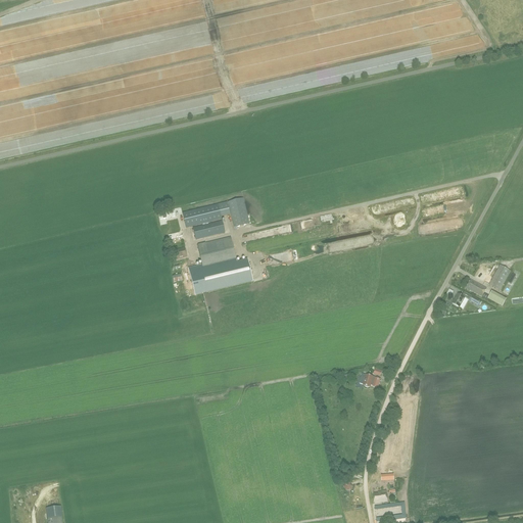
[(249,225),(243,199),(228,202),(234,228),(249,225)]
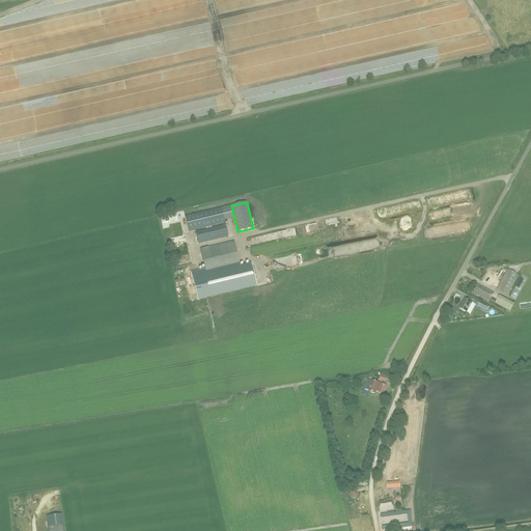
[(185,217),(189,232),(225,223),(224,220),(232,218),(230,206),(185,217)]
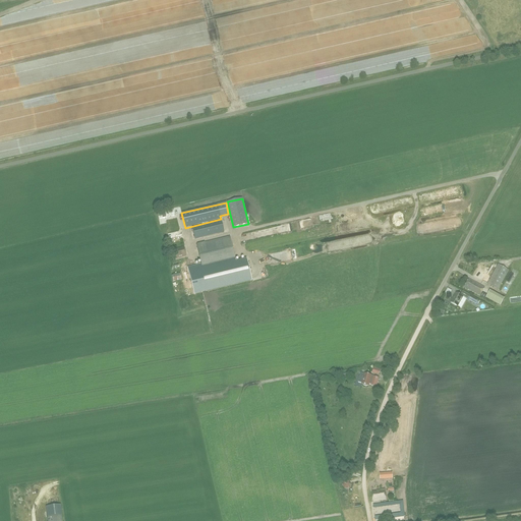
[(174,216),(173,210),(159,212),(160,218),(174,216)]
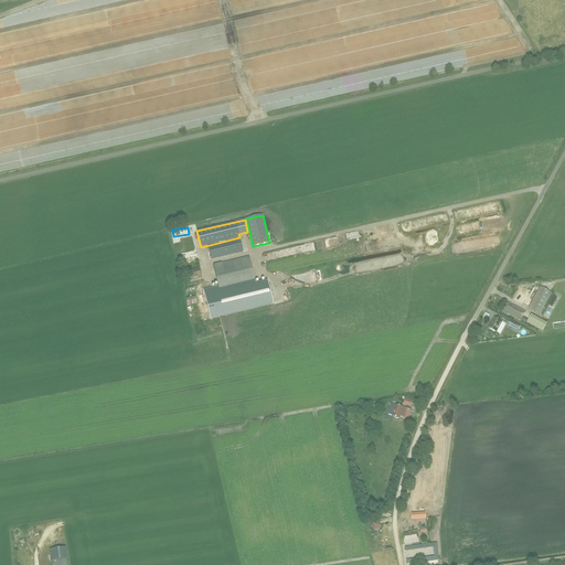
[(209,247),(210,253),(211,259),(243,252),(240,240),(209,247)]
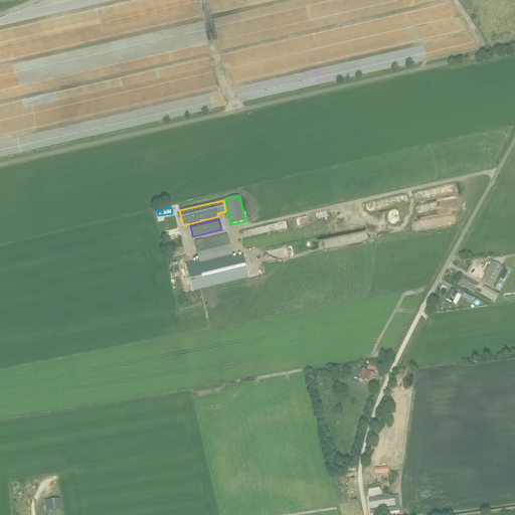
[(226,233),(194,241),(200,267),(232,259),(226,233)]
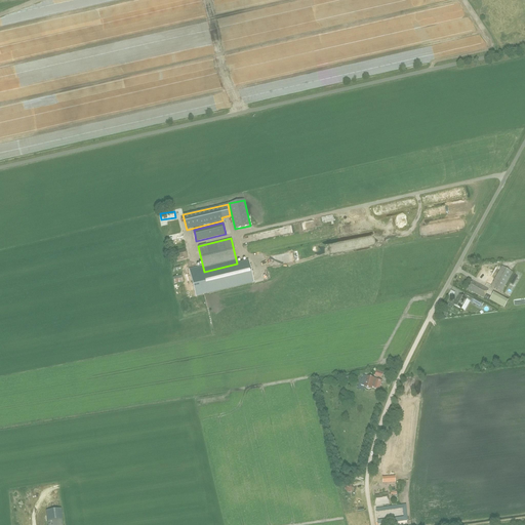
[(173,252),(175,261),(187,258),(185,250),(173,252)]
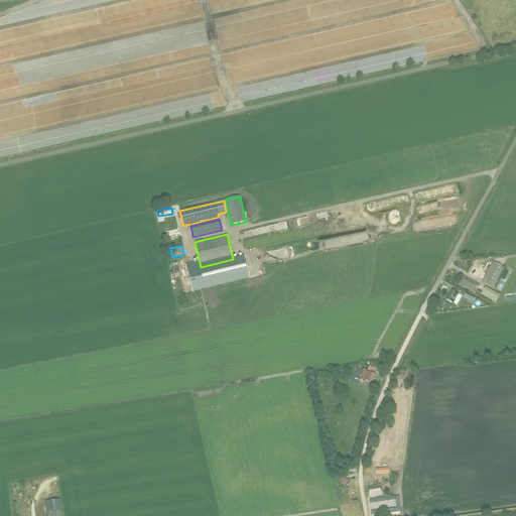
[(473,266),(471,270),(469,273),(493,287),(504,268),(494,262),(492,265),(488,263),(483,272),(473,266)]
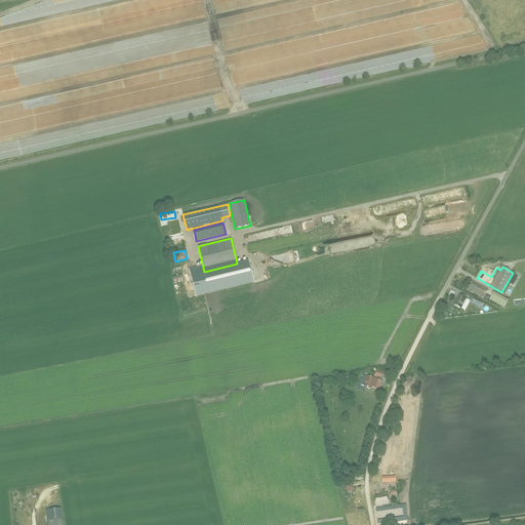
[(494,293),(491,298),(489,297),(489,296),(486,295),(489,290),(473,281),(468,289),(489,301),(489,300),(505,309),(509,300),(494,293)]
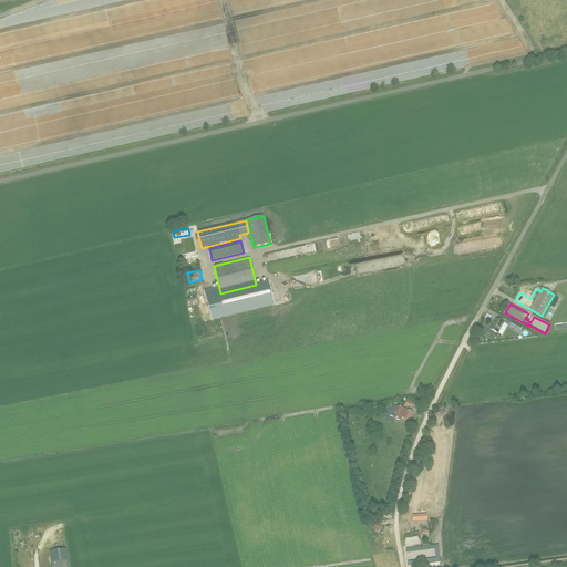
[(498,333),(504,323),(496,319),(491,330),(498,333)]
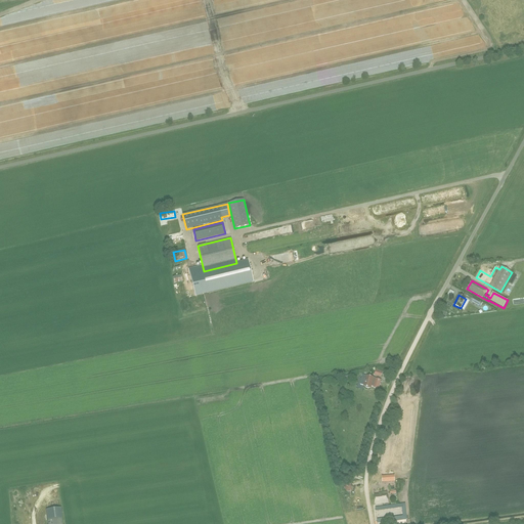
[(480,307),(482,303),(473,298),(470,302),(480,307)]
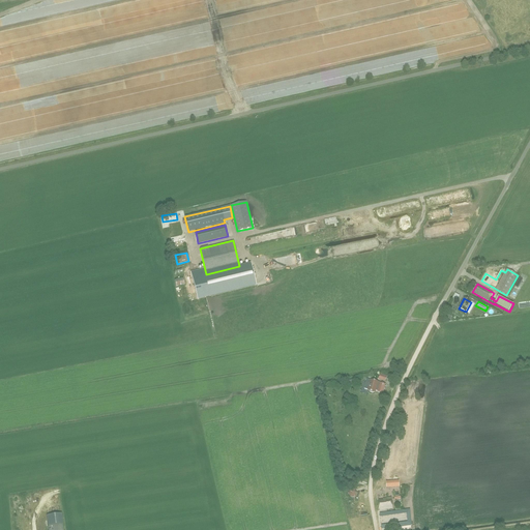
[(378,392),(383,393),(385,384),(380,383),(380,384),(377,383),(378,382),(372,381),(366,380),(364,389),(370,390),(369,391),(370,391),(371,392),(373,393),(374,392),(375,392),(375,390),(378,391),(378,392)]
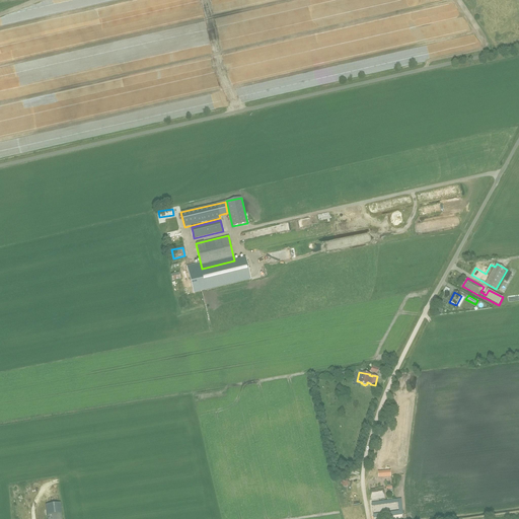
[(385,498),(383,488),(370,490),(372,500),(385,498)]
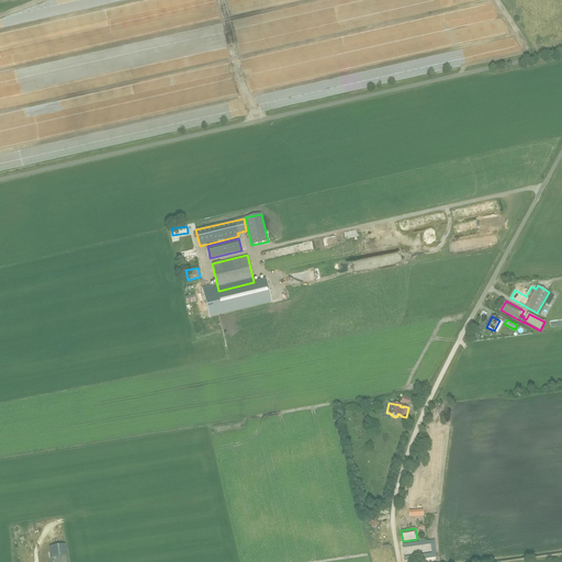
[(435,540),(403,544),(403,548),(431,544),(433,554),(405,558),(405,561),(437,557),(435,540)]
